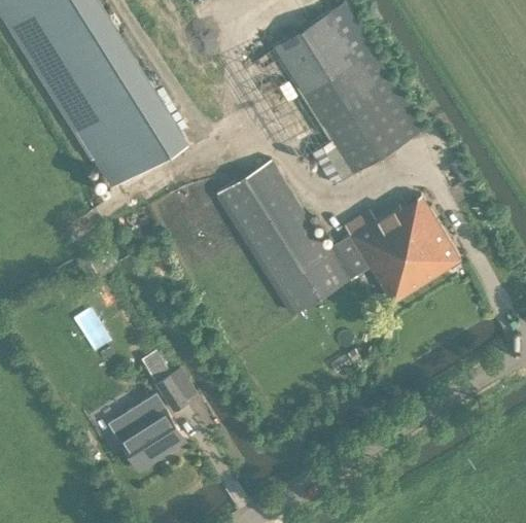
[(95,0),(0,0),(0,8),(111,184),(182,140),(95,0)]
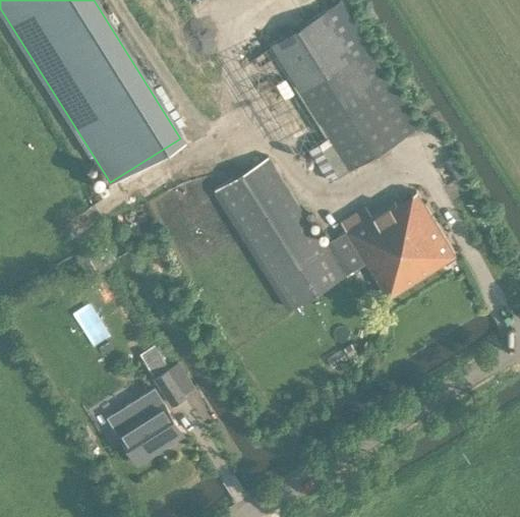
[(328,184),(348,172),(348,173),(418,130),(339,3),(268,48),(327,140),(307,152),(328,184)]
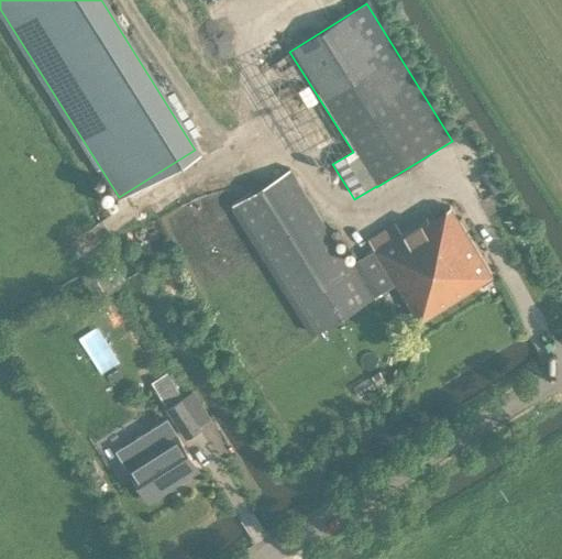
[(288,171),(259,190),(231,207),(312,337),(395,286),(374,251),(349,266),(288,171)]
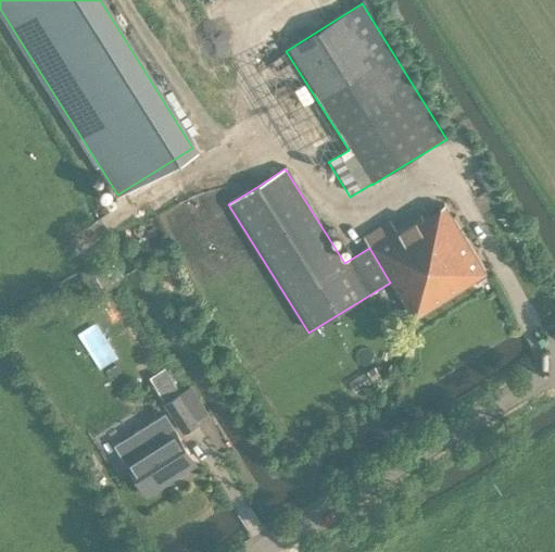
[(363,238),(369,248),(390,283),(413,321),(484,275),(443,207),(421,218),(419,214),(393,231),(387,222),(363,238)]
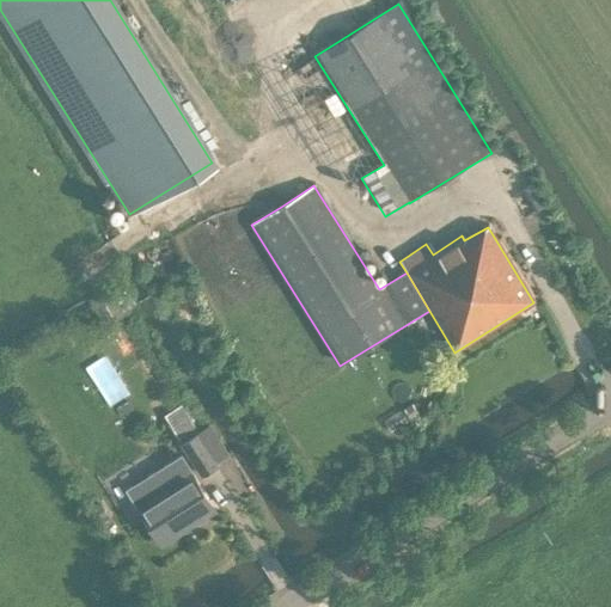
[(411,406),(402,412),(410,425),(420,420),(411,406)]
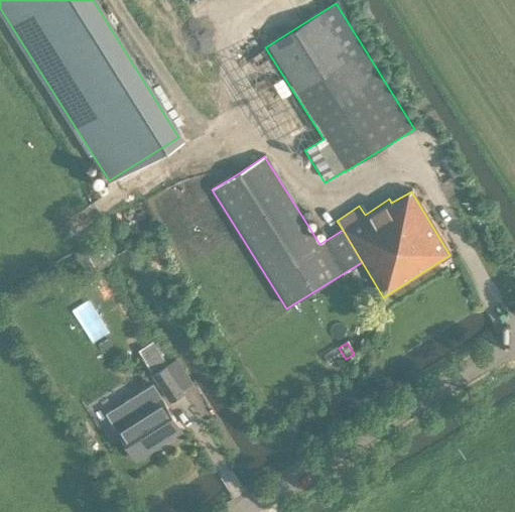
[(169,404),(182,395),(165,368),(166,367),(152,344),(137,352),(153,380),(169,404)]
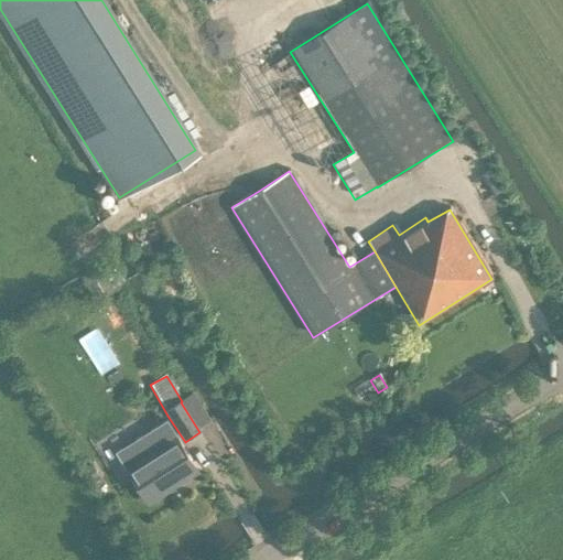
[(165,421),(115,453),(125,467),(148,504),(197,472),(174,435),(165,421)]
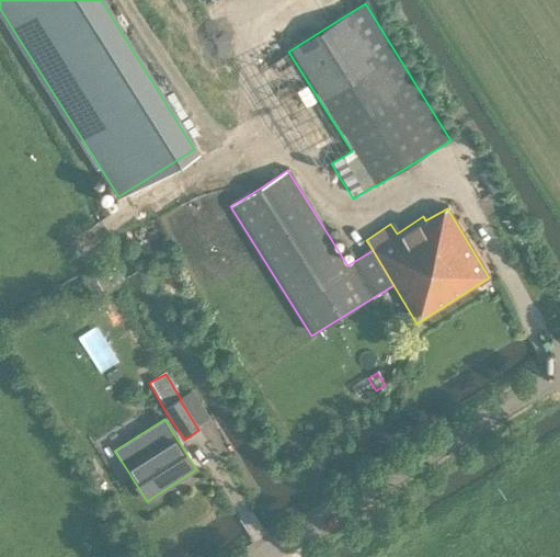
[(98,476),(90,465),(82,470),(89,481),(98,476)]
